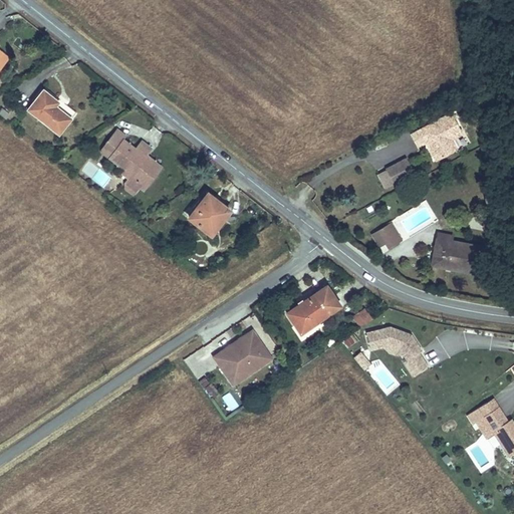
[(40,85),(36,89),(52,101),(49,107),(62,117),(68,108),(40,85)]
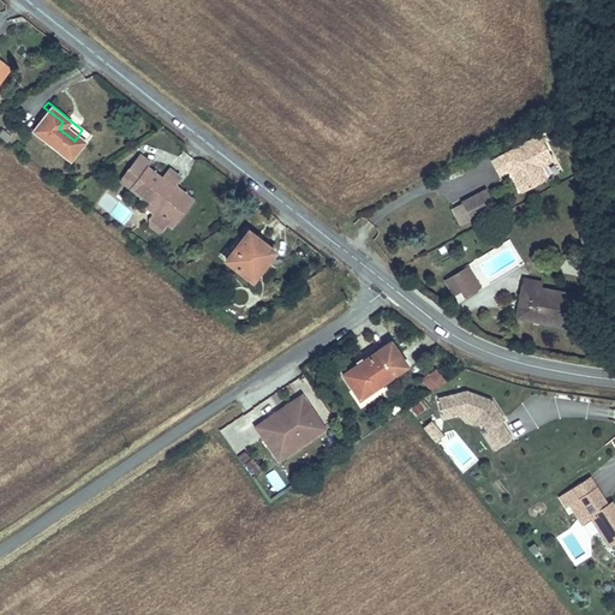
[(63,121),(43,107),(27,131),(63,160),(75,141),(59,129),(63,121)]
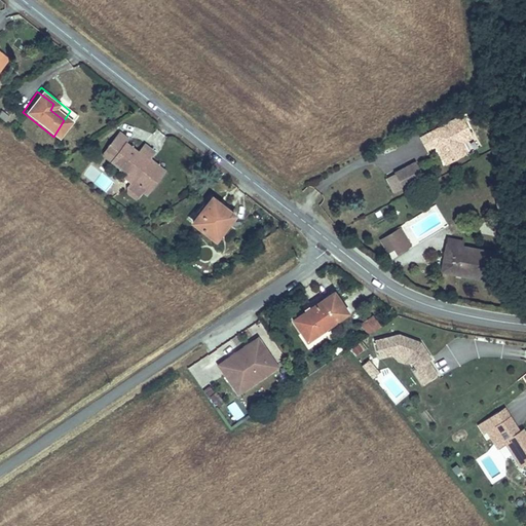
[(0,116),(6,121),(10,116),(2,109),(0,111),(0,116)]
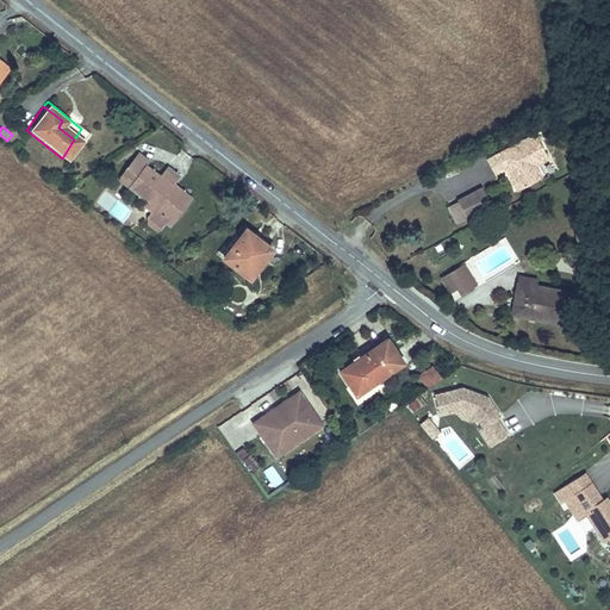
[(533,144),(489,166),(496,180),(504,176),(505,180),(504,180),(504,181),(504,182),(504,184),(512,200),(535,190),(530,180),(527,178),(529,174),(543,167),(533,144)]
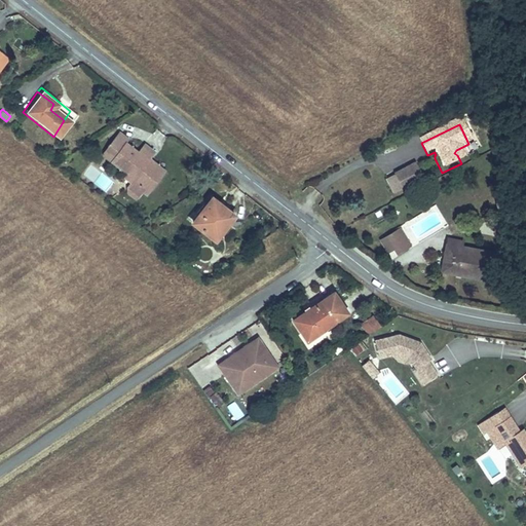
[(95,157),(103,163),(106,159),(126,176),(124,179),(138,190),(150,173),(142,165),(144,162),(149,156),(138,147),(130,155),(118,145),(120,142),(111,135),(95,157)]
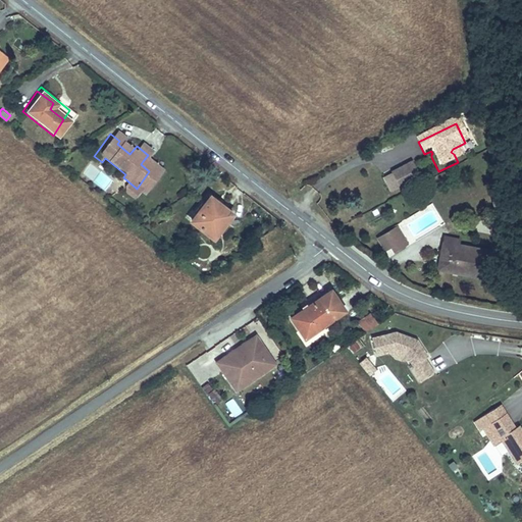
[(418,142),(414,144),(420,156),(424,154),(418,142)]
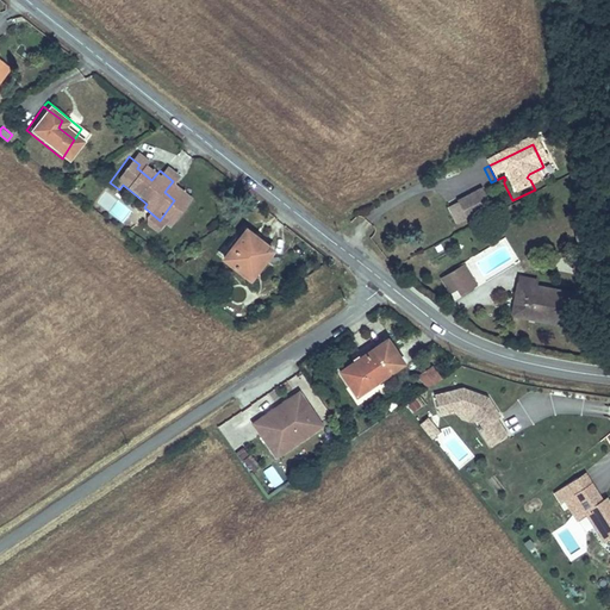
[(531,176),(545,169),(543,167),(529,174),(527,178),(530,180),(535,190),(537,188),(531,176)]
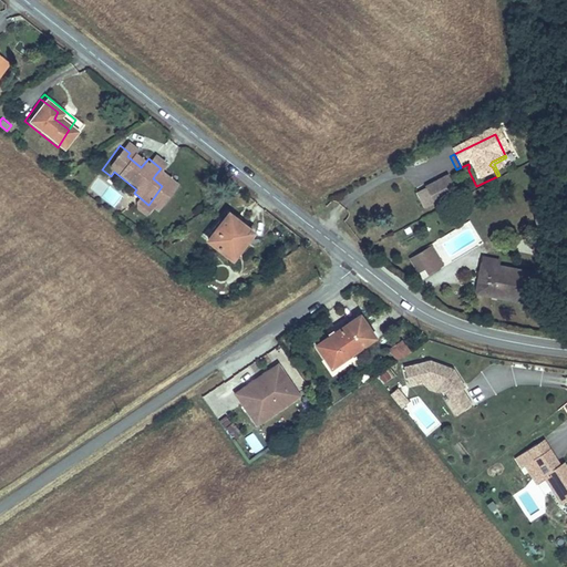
[(443,183),(421,193),(429,208),(434,206),(435,209),(446,205),(445,202),(450,198),(443,183)]
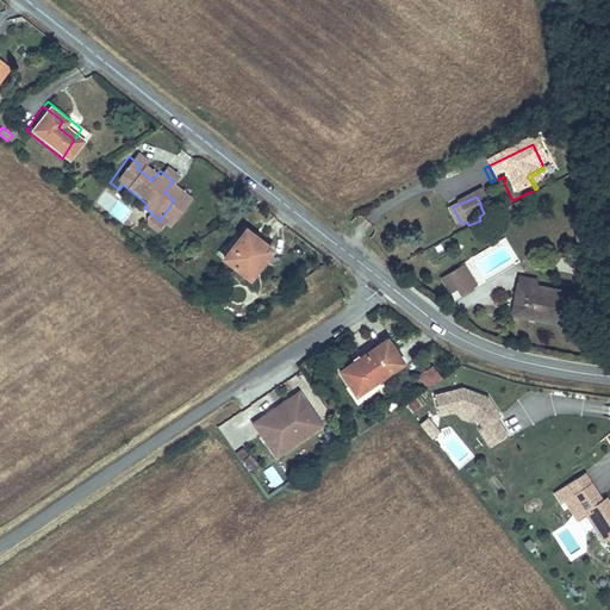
[(241,231),(219,259),(244,279),(267,250),(241,231)]
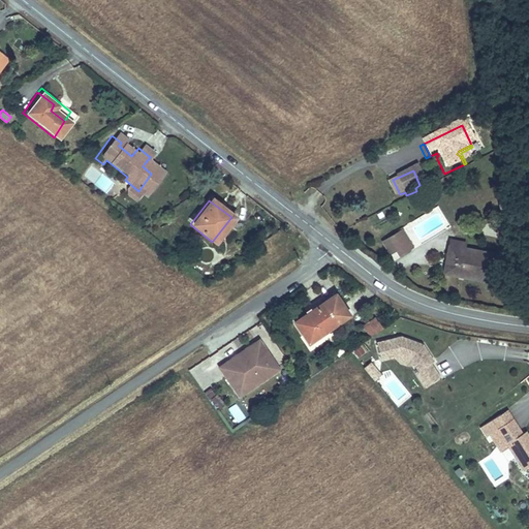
[(386,242),(397,258),(406,253),(395,237),(386,242)]
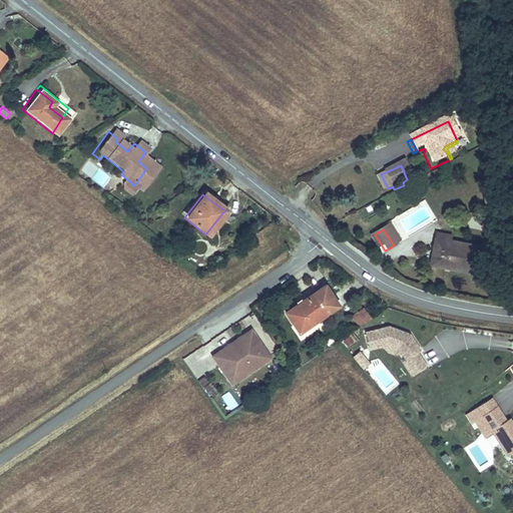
[(433,236),(431,250),(435,251),(431,268),(448,271),(447,274),(468,278),(471,269),(474,269),(478,250),(447,243),(448,239),(433,236)]
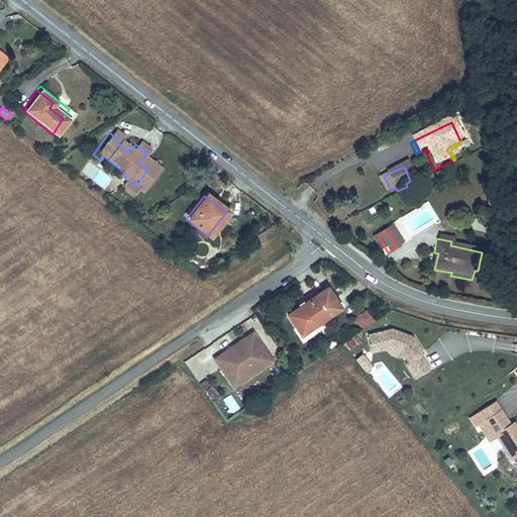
[(323,285),(283,311),(298,332),(338,306),(323,285)]
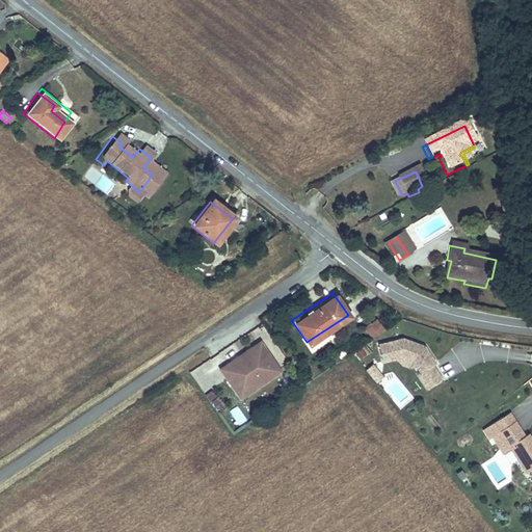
[(378,326),(370,315),(362,321),(369,333),(378,326)]
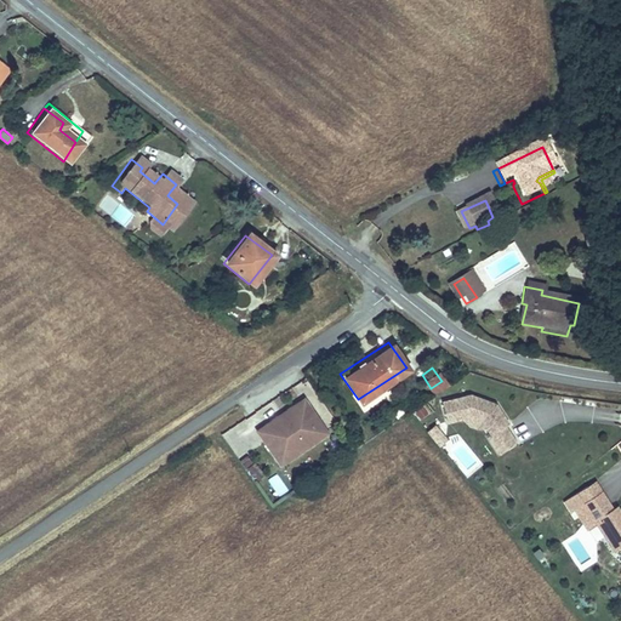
[(431,388),(422,375),(419,377),(427,391),(431,388)]
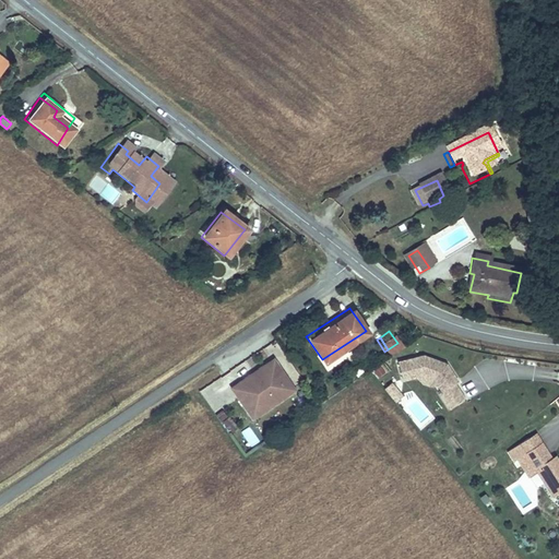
[(247,390),(239,394),(242,400),(245,399),(253,412),(260,406),(256,400),(260,397),(260,399),(266,394),(270,400),(276,396),(277,399),(288,391),(287,389),(294,384),(274,356),(265,361),(264,360),(259,364),(260,366),(256,369),(257,370),(252,373),(251,371),(250,370),(238,378),(247,390)]
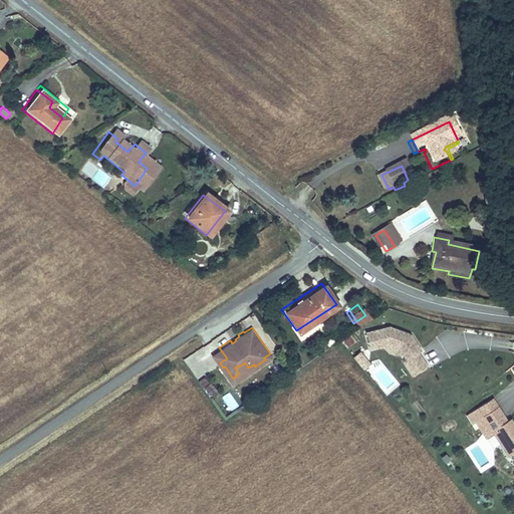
[(410,376),(424,367),(415,353),(418,351),(408,335),(404,336),(402,333),(387,327),(363,333),(367,349),(379,346),(386,345),(397,349),(398,351),(404,360),(401,362),(410,376)]
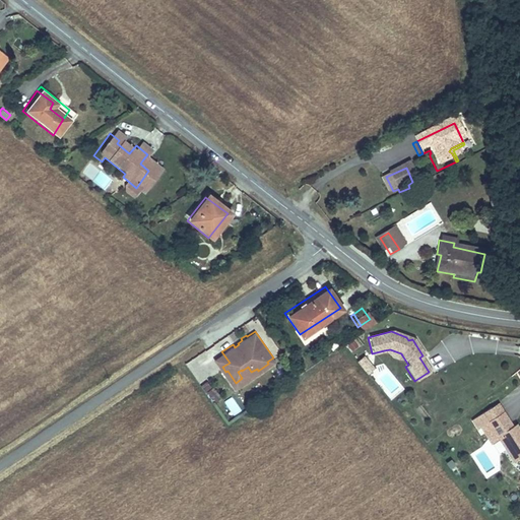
[(397,359),(402,355),(401,353),(390,349),(384,350),(389,355),(397,359)]
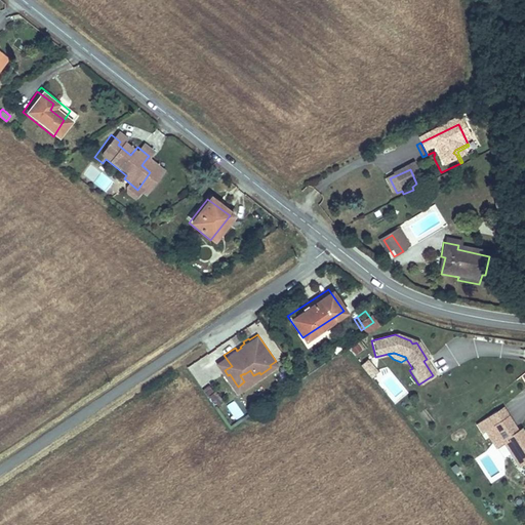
[(224,355),(216,360),(225,370),(232,366),(224,355)]
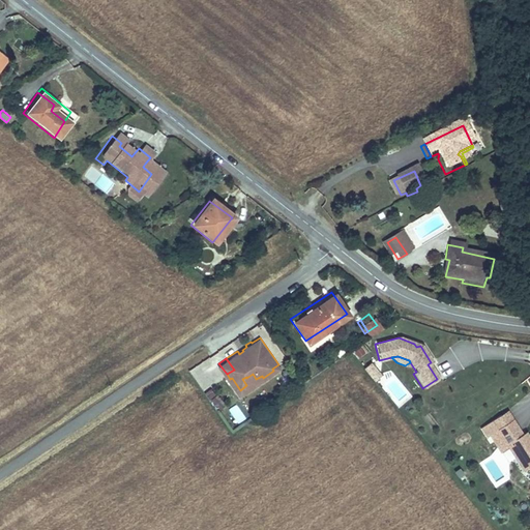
[(364,367),(375,381),(383,374),(373,361),(364,367)]
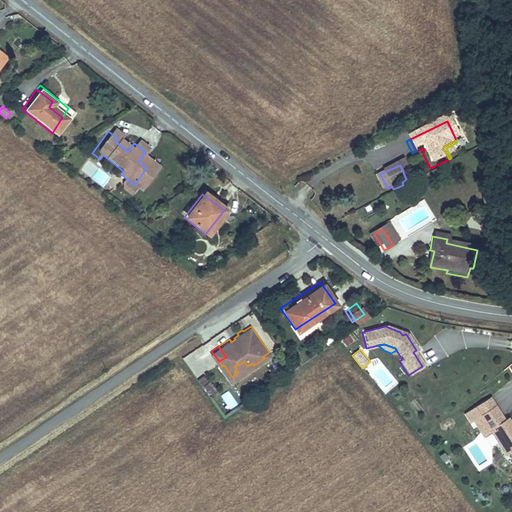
[(238,364),(234,366),(238,372),(247,366),(244,361),(238,365),(238,364)]
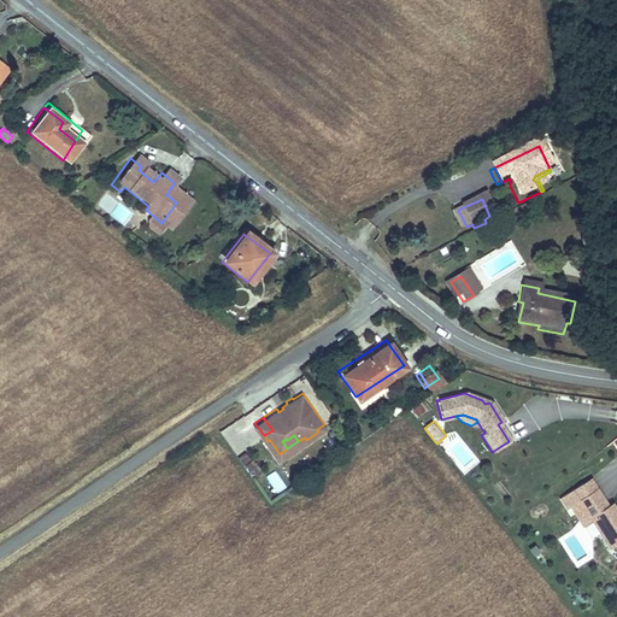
[(277,469),(265,474),(275,493),(287,488),(277,469)]
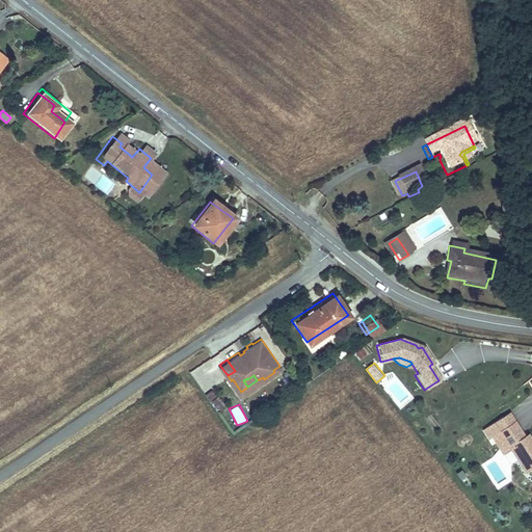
[(506,415),(490,424),(496,432),(511,423),(506,415)]
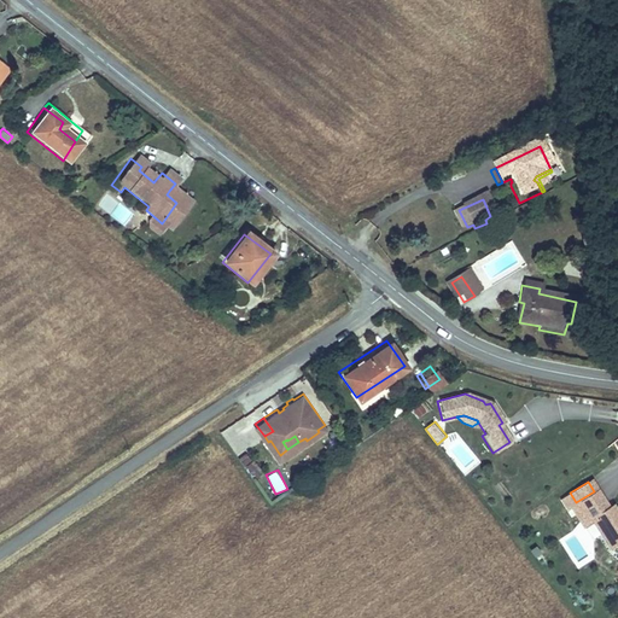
[(594,491),(576,502),(570,493),(557,501),(564,512),(577,503),(588,520),(593,518),(612,548),(613,548),(617,548),(617,557),(614,563),(617,563),(617,519),(616,516),(611,519),(605,509),(594,491)]
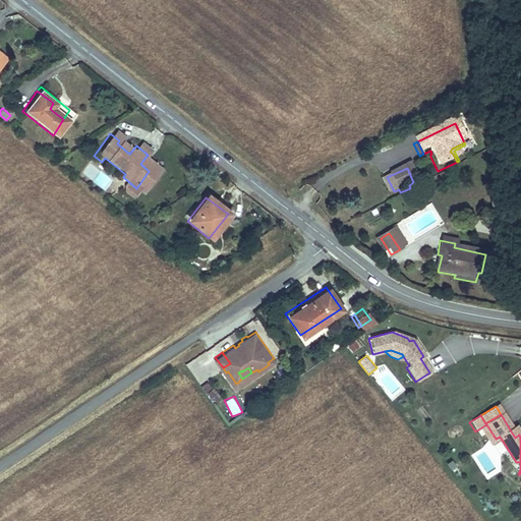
[(514,426),(510,429),(515,438),(519,435),(514,426)]
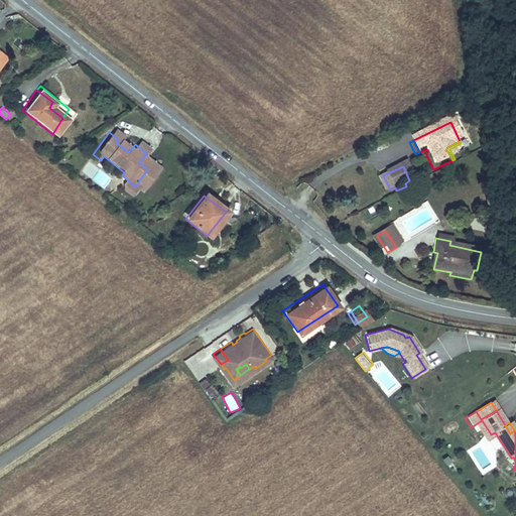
[(495,432),(491,434),(507,461),(511,458),(495,432)]
